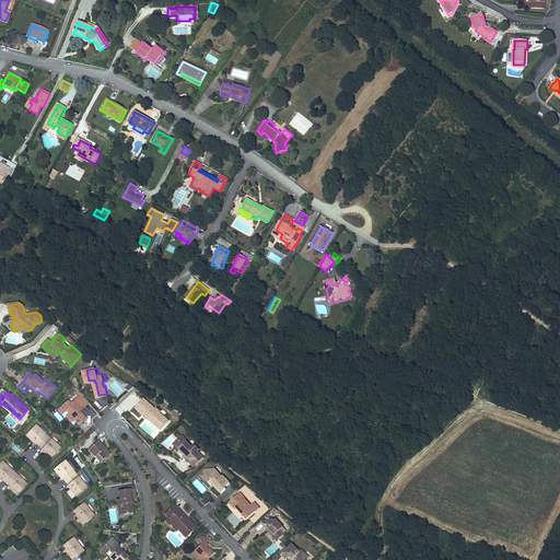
[(116,410),(124,417),(140,400),(132,393),(116,410)]
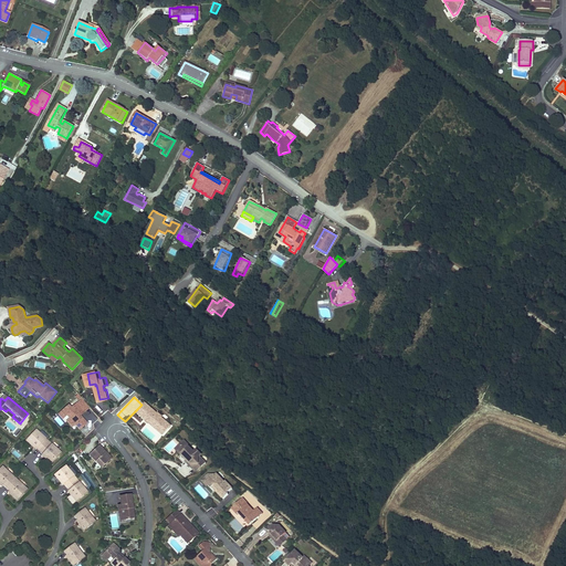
[(83,399),(79,402),(86,411),(91,408),(83,399)]
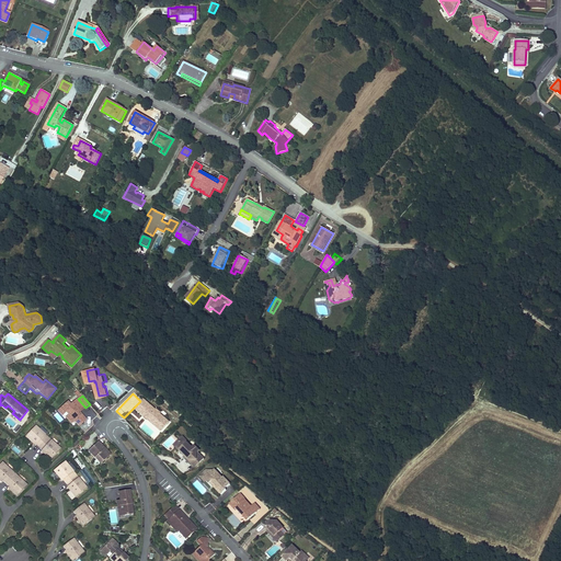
[(86,408),(78,399),(70,405),(68,402),(63,408),(66,412),(69,415),(67,418),(71,424),(75,421),(79,426),(87,420),(82,414),(80,415),(78,414),(80,412),(86,408)]
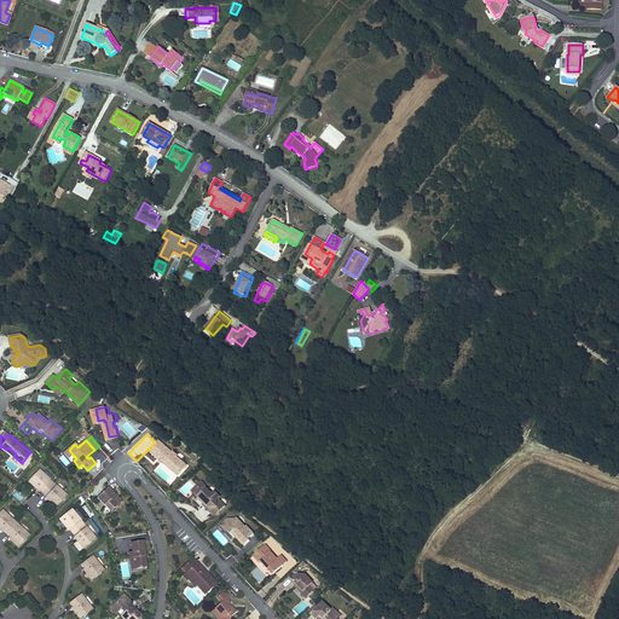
[(158,441),(157,443),(148,451),(157,461),(156,461),(160,466),(161,464),(162,462),(171,472),(169,473),(174,479),(184,469),(174,460),(175,458),(172,453),(171,455),(158,441)]
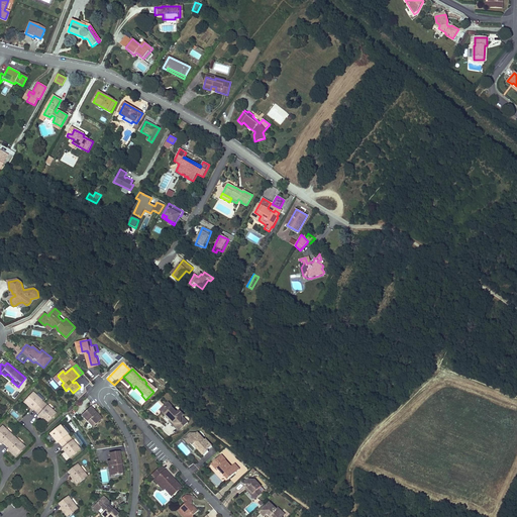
[(142,394),(135,386),(134,388),(141,395),(142,394)]
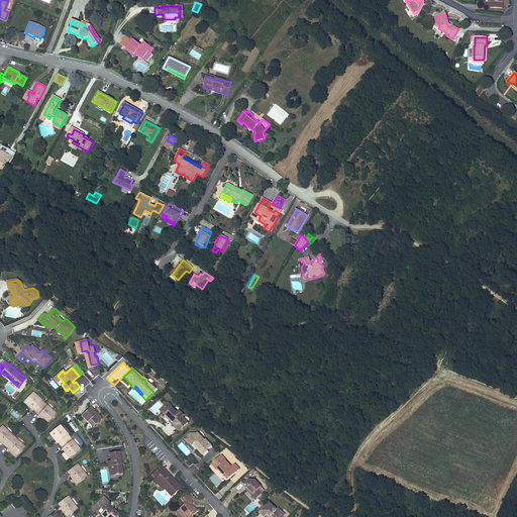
[(36,412),(44,403),(42,401),(41,402),(35,397),(36,396),(33,393),(30,396),(27,399),(27,400),(24,403),(27,406),(28,405),(34,410),(36,412)]
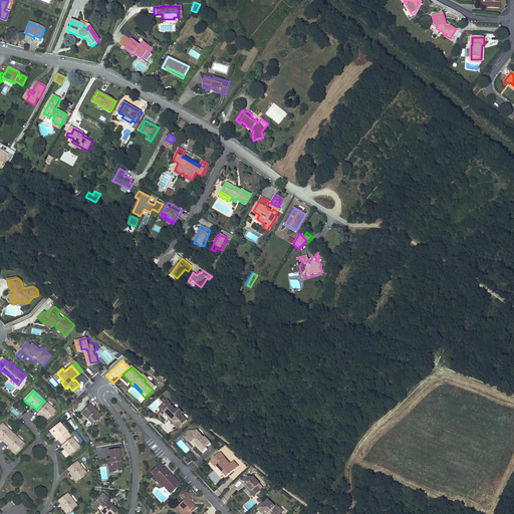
[(169,402),(171,402),(169,400),(161,407),(169,416),(170,412),(167,412),(164,408),(164,407),(169,402)]
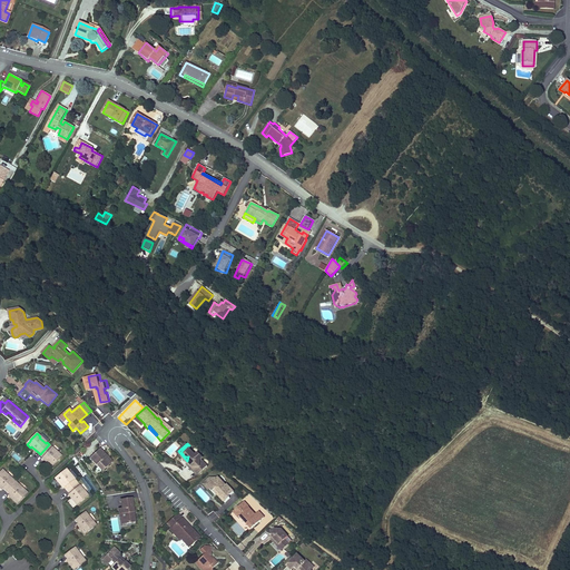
[(52,448),(49,444),(40,454),(43,458),(49,462),(48,463),(52,467),(56,463),(59,460),(59,459),(62,455),(58,452),(57,453),(51,449),(52,448)]
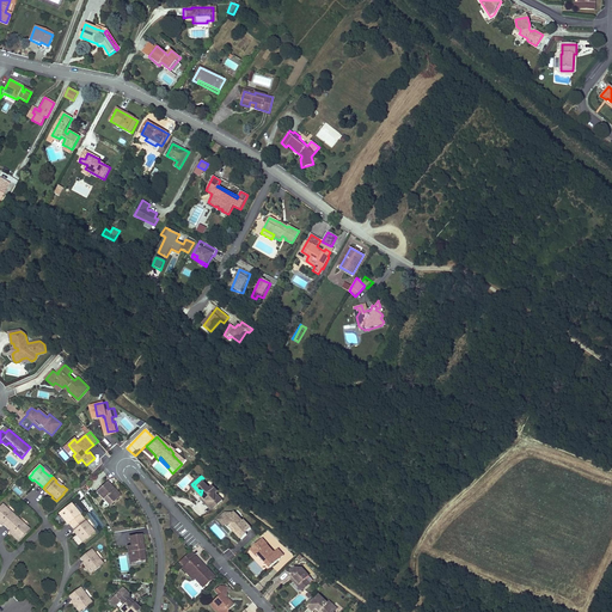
[(201,495),(213,508),(222,500),(216,493),(218,491),(213,485),(212,488),(210,488),(206,484),(207,483),(203,478),(201,478),(195,484),(195,485),(199,490),(202,490),(201,495)]
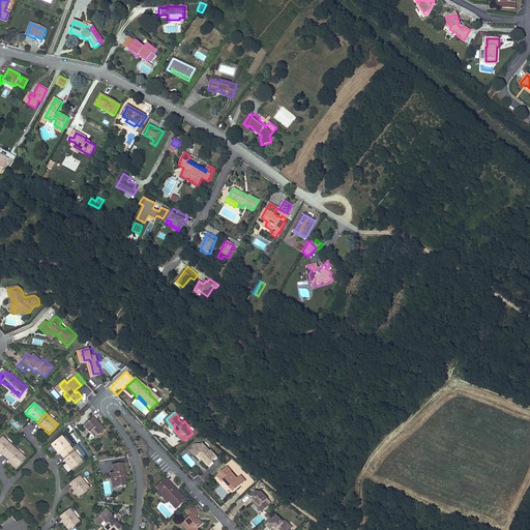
[(84,427),(95,439),(104,431),(98,425),(99,424),(93,417),(84,427)]
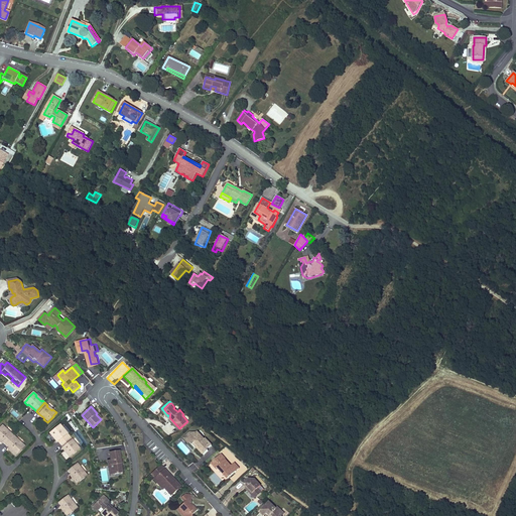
[(60,443),(71,436),(68,433),(67,434),(62,428),(63,427),(60,424),(57,427),(57,426),(53,429),(53,430),(50,432),(53,436),(54,435),(58,440),(60,443)]
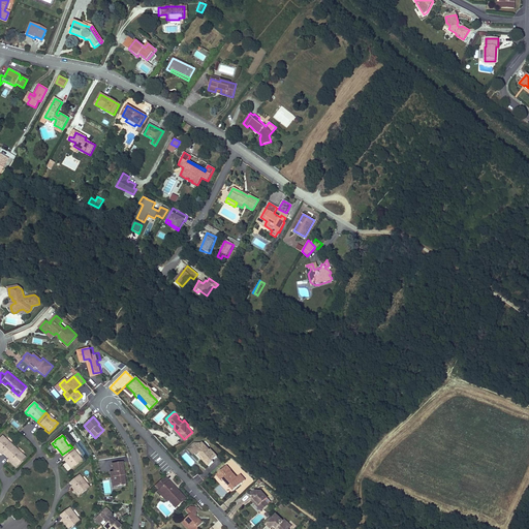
[(6,456),(14,446),(11,444),(10,445),(5,440),(6,439),(3,436),(0,439),(0,449),(3,454),(6,456)]
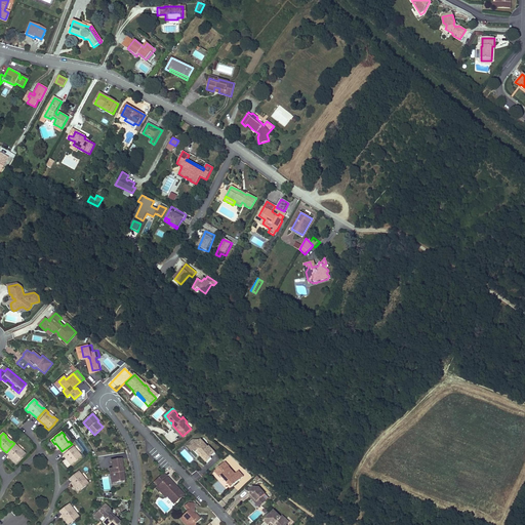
[(211,458),(210,457),(214,453),(208,446),(207,447),(200,440),(200,441),(194,440),(193,440),(190,443),(194,448),(193,449),(196,452),(196,451),(198,450),(200,452),(200,453),(199,455),(206,462),(211,458)]
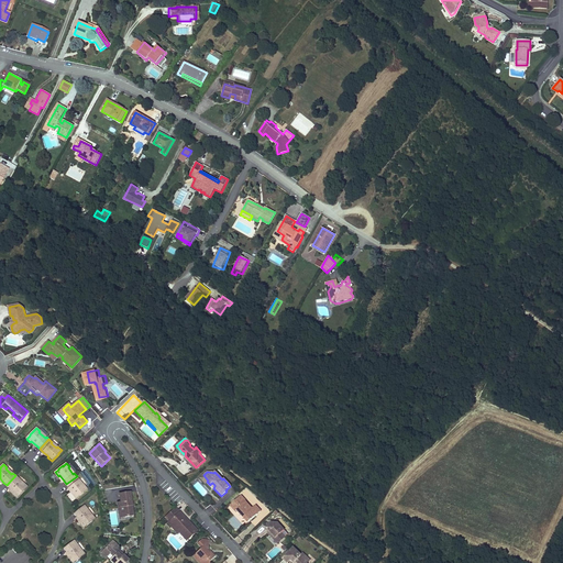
[(19,478),(15,475),(7,485),(10,488),(15,493),(14,495),(19,498),(22,494),(25,490),(29,486),(24,483),(23,485),(18,479),(19,478)]
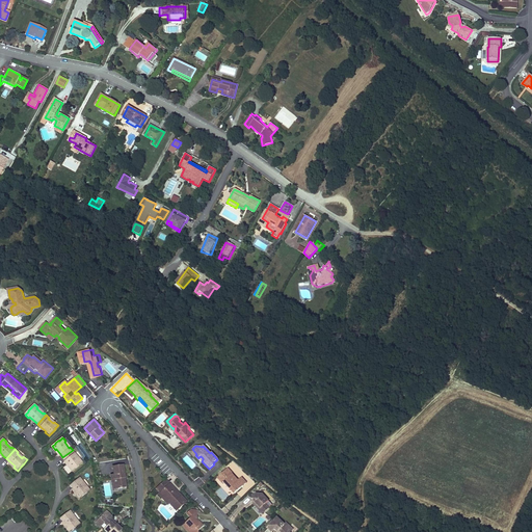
[(75,453),(73,450),(62,457),(65,460),(70,467),(69,468),(72,471),(75,468),(76,469),(79,466),(79,464),(82,462),(80,458),(78,459),(74,454),(75,453)]
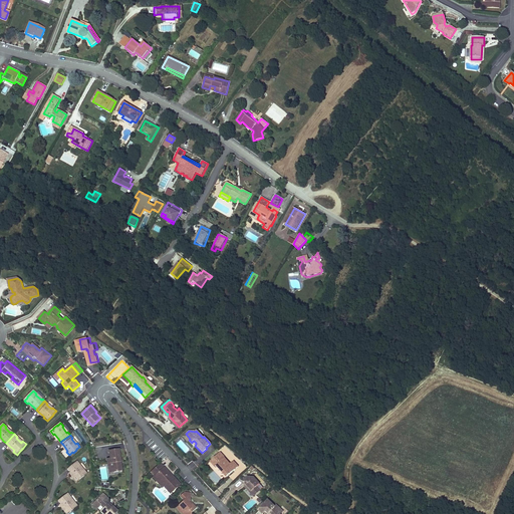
[(116,457),(115,457),(117,456),(116,451),(106,452),(107,460),(104,460),(105,465),(107,465),(107,470),(110,469),(111,474),(118,473),(117,463),(116,463),(116,461),(117,460),(117,459),(117,458),(116,458),(116,457)]
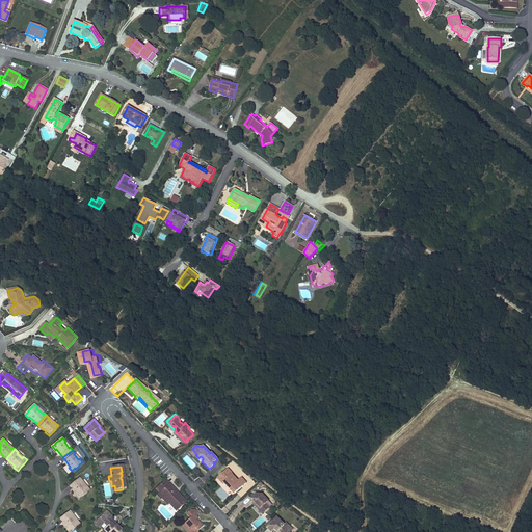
[(232,473),(228,468),(219,475),(224,480),(222,482),(234,494),(243,485),(238,480),(232,473)]
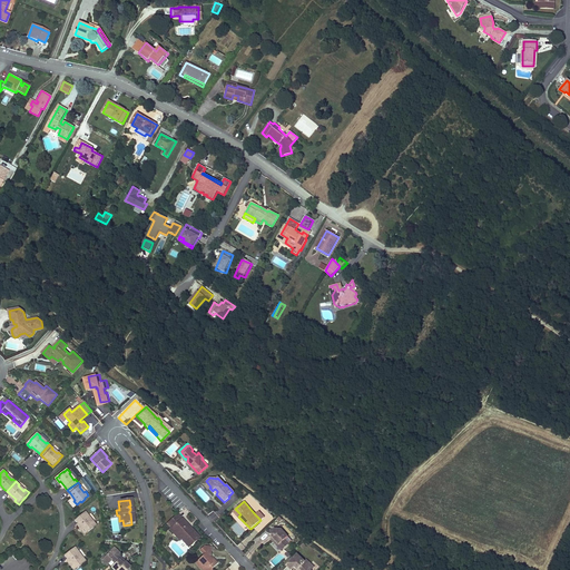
[(89,514),(86,511),(76,520),(78,523),(84,529),(81,530),(85,534),(89,531),(94,528),(92,528),(97,524),(94,521),(92,522),(88,516),(89,514)]
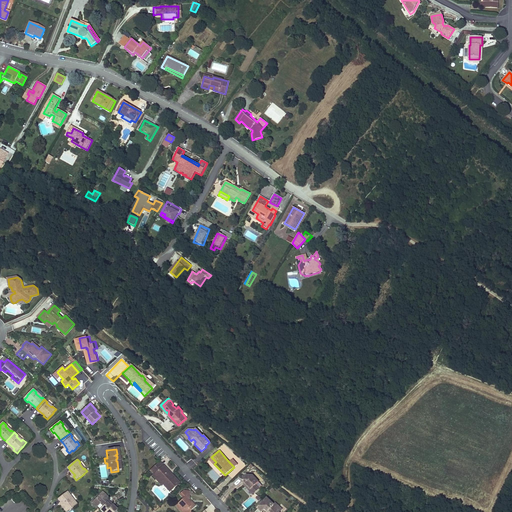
[(229,462),(234,467),(237,464),(232,459),(229,462)]
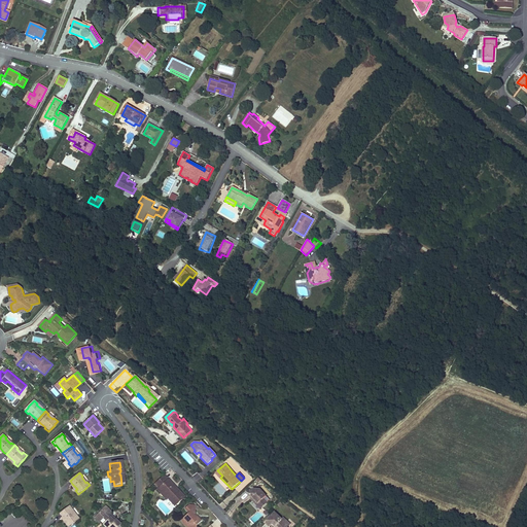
[(169,482),(164,477),(155,485),(160,488),(157,490),(167,499),(169,498),(175,505),(185,496),(171,481),(169,482)]
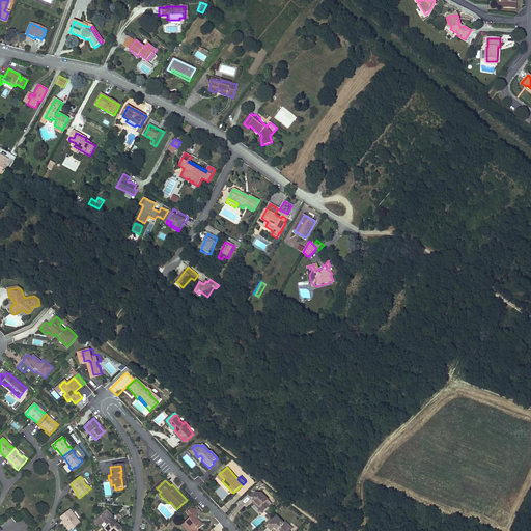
[(253,497),(253,503),(258,508),(260,506),(263,510),(268,506),(264,502),(268,499),(261,493),(255,493),(255,494),(255,496),(253,497)]
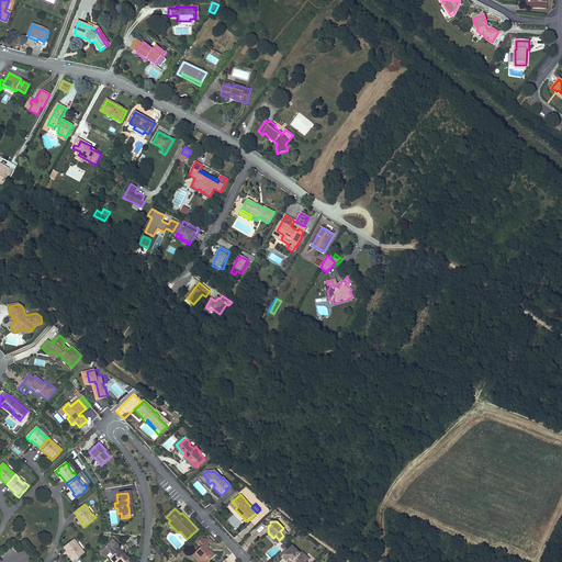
[(209,561),(210,560),(215,555),(211,550),(210,552),(206,549),(208,548),(209,539),(202,538),(198,542),(202,547),(195,552),(202,558),(201,561),(209,561)]
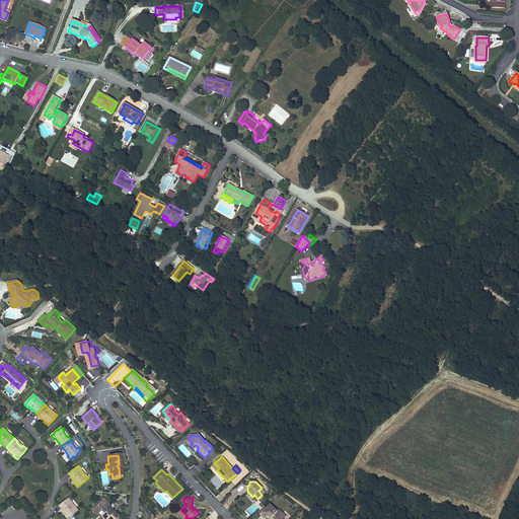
[(72,502),(69,499),(60,506),(62,509),(66,514),(65,515),(68,518),(71,516),(72,517),(75,514),(75,513),(79,511),(76,507),(75,508),(71,503),(72,502)]
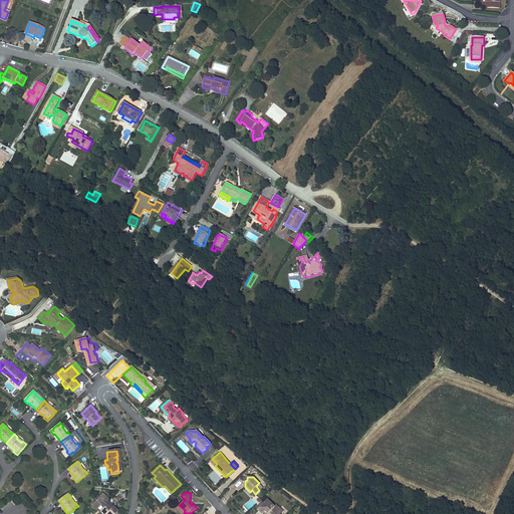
[(107,500),(102,495),(92,505),(96,509),(101,504),(105,508),(101,511),(104,513),(114,513),(118,510),(113,506),(112,508),(109,505),(110,503),(107,500)]
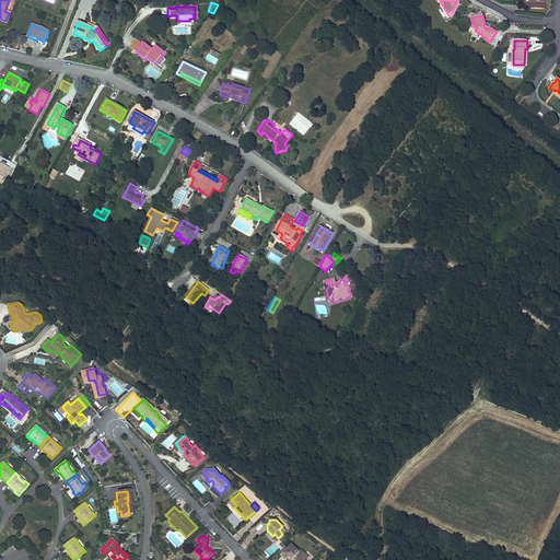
[(299,551),(291,545),(283,555),(288,559),(290,556),(293,558),(292,559),(293,559),(303,559),(304,559),(305,559),(308,557),(301,549),(299,551)]
